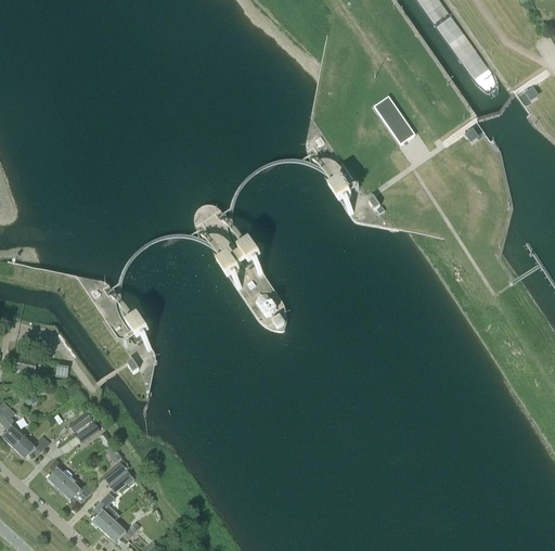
[(532,87),(526,91),(531,98),(537,94),(532,87)]
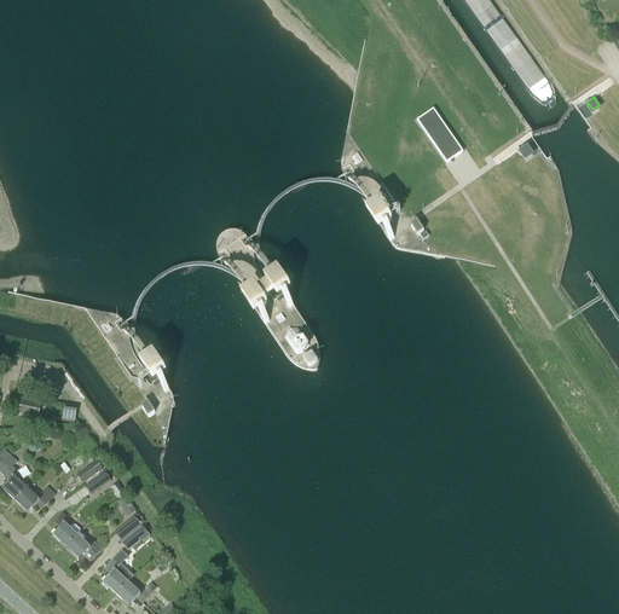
[(446,160),(463,149),(433,105),(417,117),(446,160)]
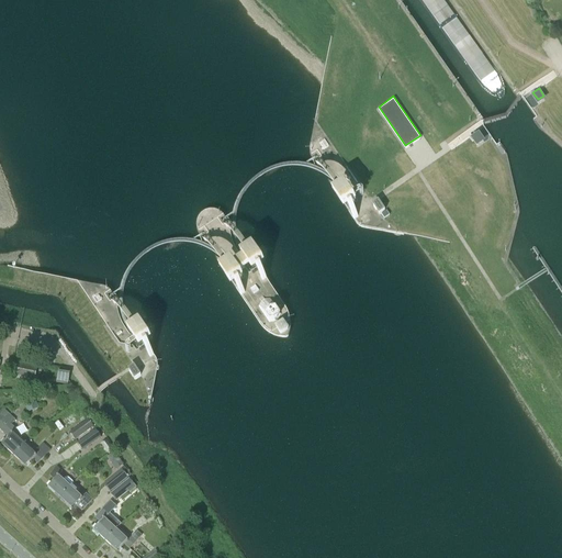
[(479,131),(472,134),(476,142),(483,137),(479,131)]
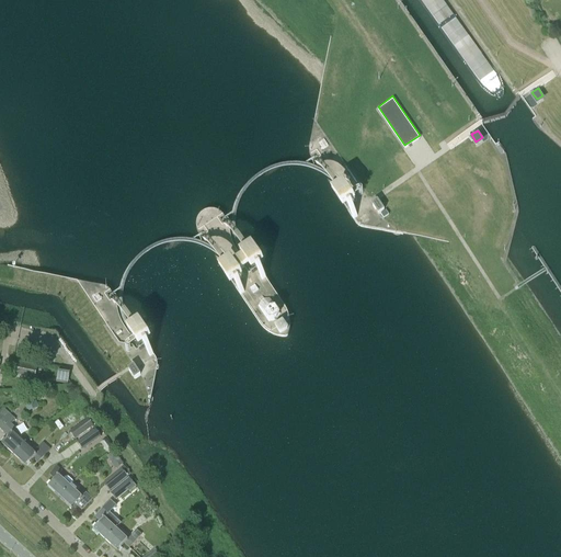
[(384,206),(377,196),(371,200),(378,211),(384,206)]
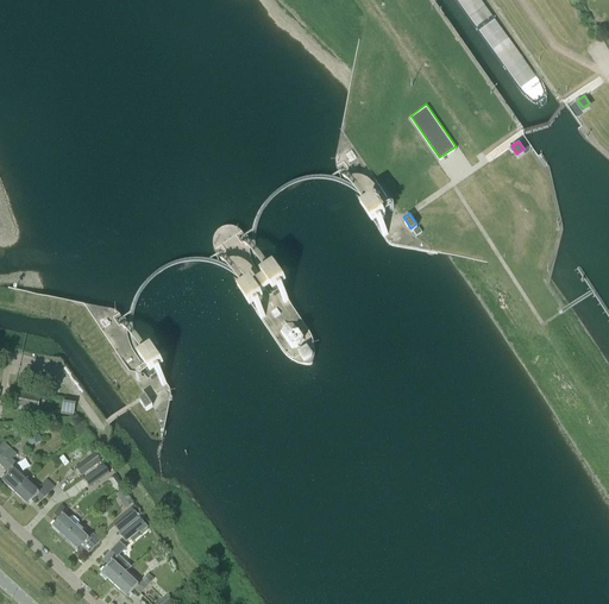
[(293,320),(287,320),(283,322),(281,327),(292,344),(297,343),(300,340),(303,335),(293,320)]
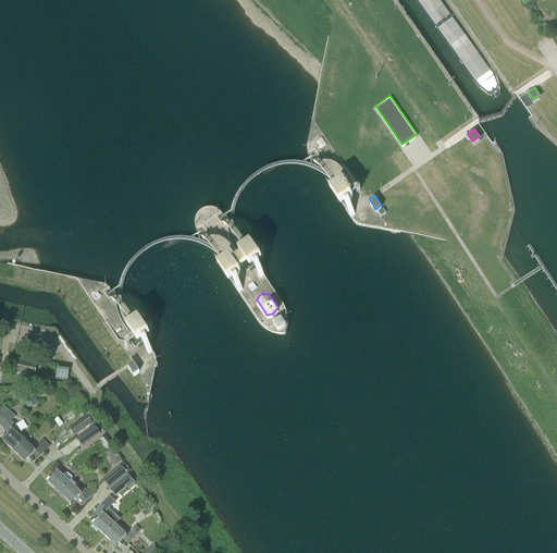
[(285,321),(281,314),(272,319),(276,327),(277,328),(279,328),(285,323),(286,322),(285,321)]
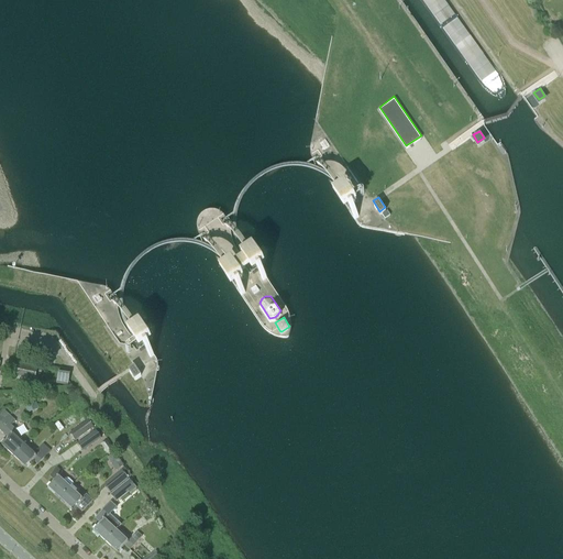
[(20,361),(18,372),(34,375),(36,364),(20,361)]
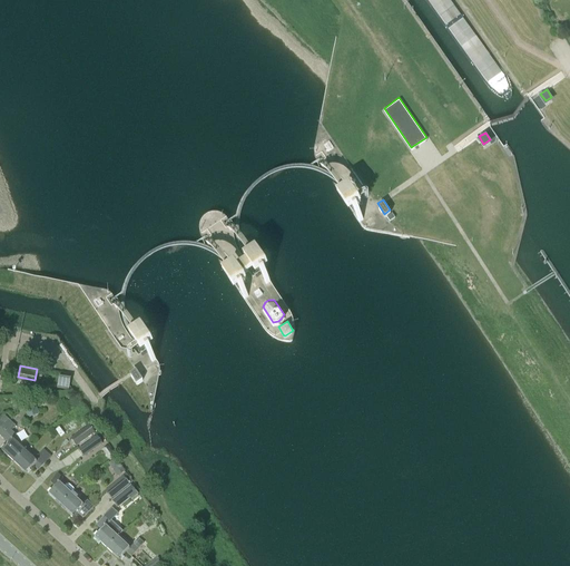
[(143,377),(137,369),(130,373),(136,381),(143,377)]
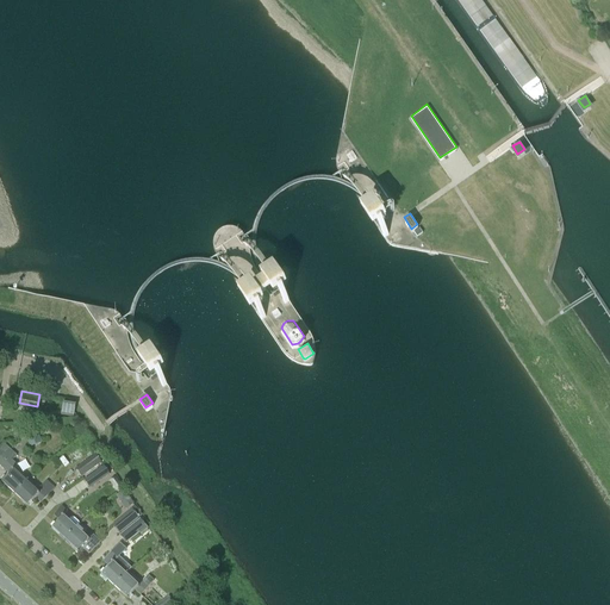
[(37,426),(25,432),(31,444),(43,438),(37,426)]
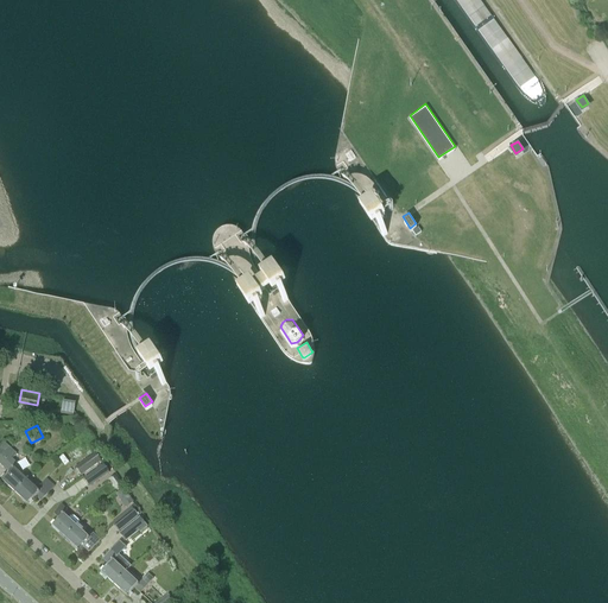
[(1,476),(16,488),(26,476),(13,464),(18,459),(12,455),(17,449),(10,443),(0,452),(0,458),(10,468),(1,476)]
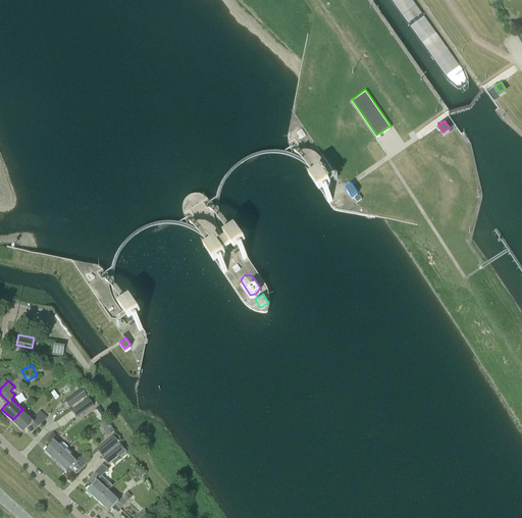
[(82,385),(64,398),(69,405),(87,393),(82,385)]
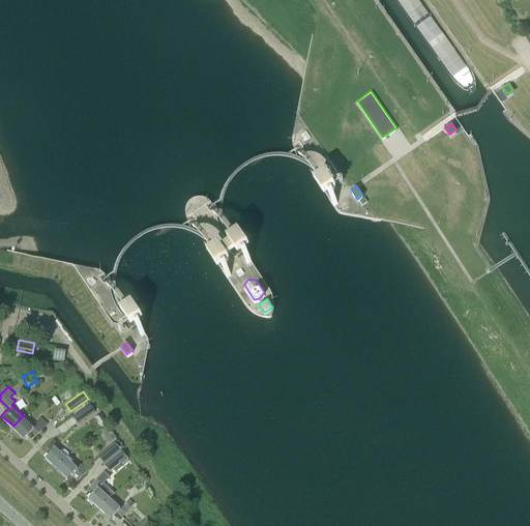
[(89,401),(71,413),(77,420),(94,408),(89,401)]
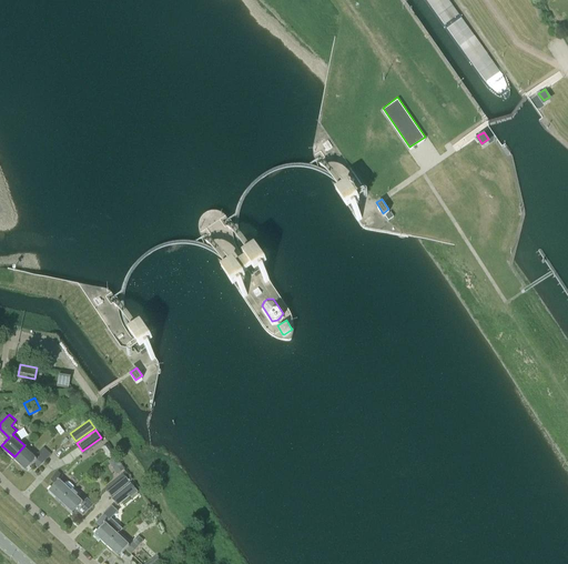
[(108,442),(102,446),(108,455),(113,452),(108,442)]
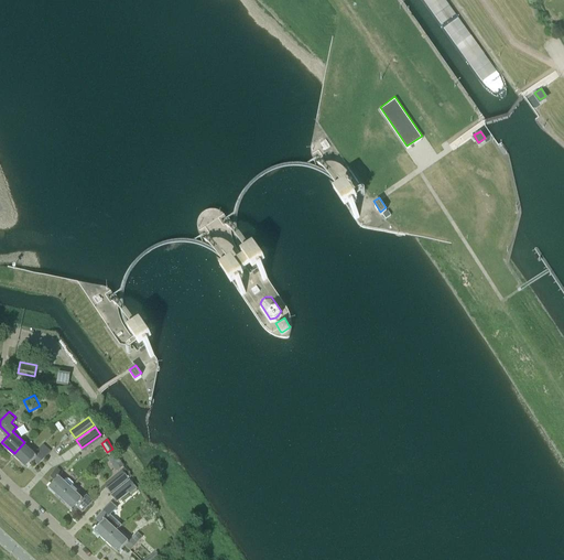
[(36,453),(24,442),(14,453),(26,465),(33,458),(38,462),(51,448),(43,441),(38,447),(40,449),(36,453)]
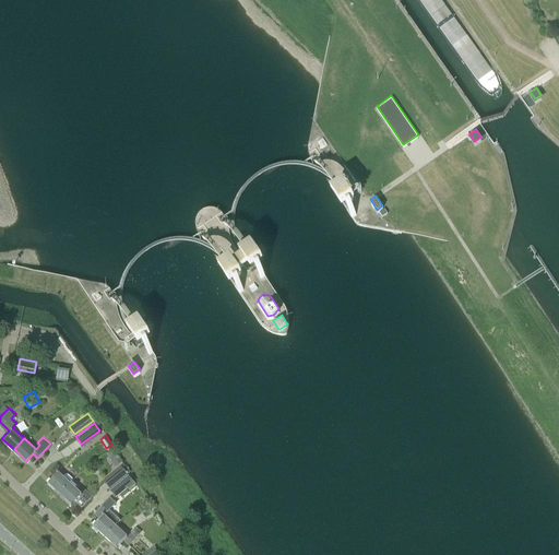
[(114,447),(106,451),(110,458),(118,453),(114,447)]
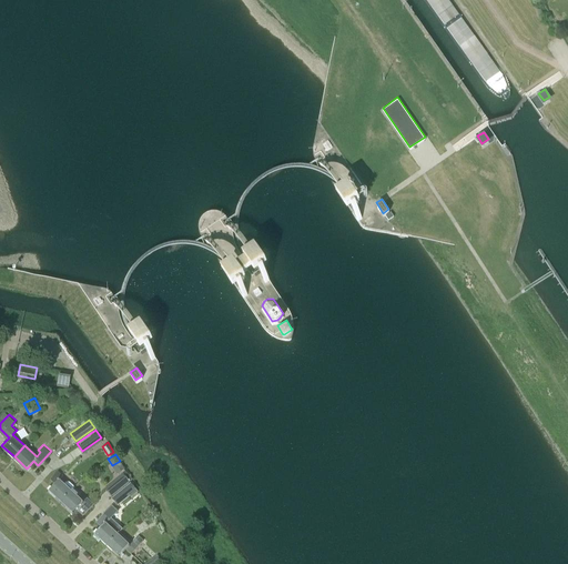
[(60,500),(74,485),(74,484),(69,479),(66,479),(63,480),(62,481),(59,477),(62,473),(58,469),(50,476),(56,481),(48,489),(60,500)]
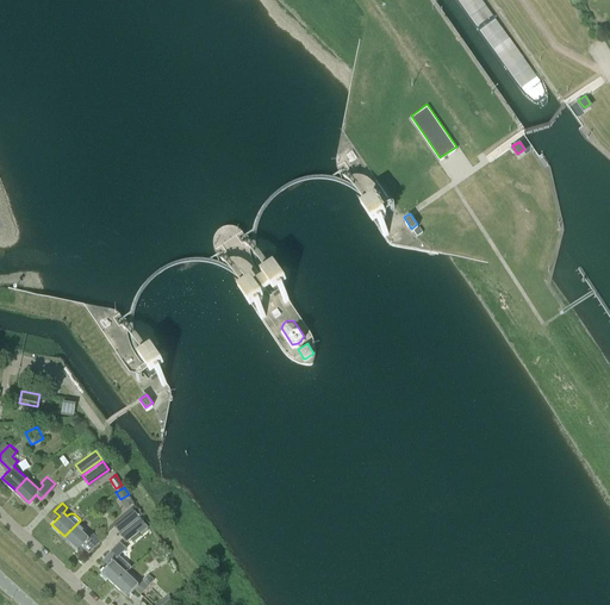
[(119,530),(138,515),(131,506),(112,522),(119,530)]
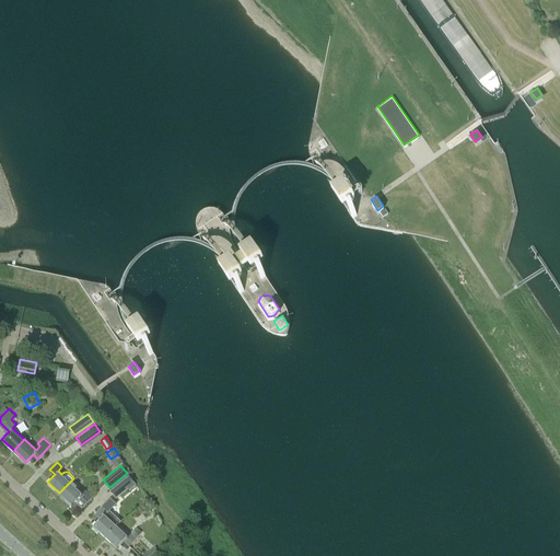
[(73,478),(59,493),(71,504),(74,501),(81,507),(92,495),(85,488),(82,493),(77,488),(78,487),(79,486),(79,484),(73,478)]
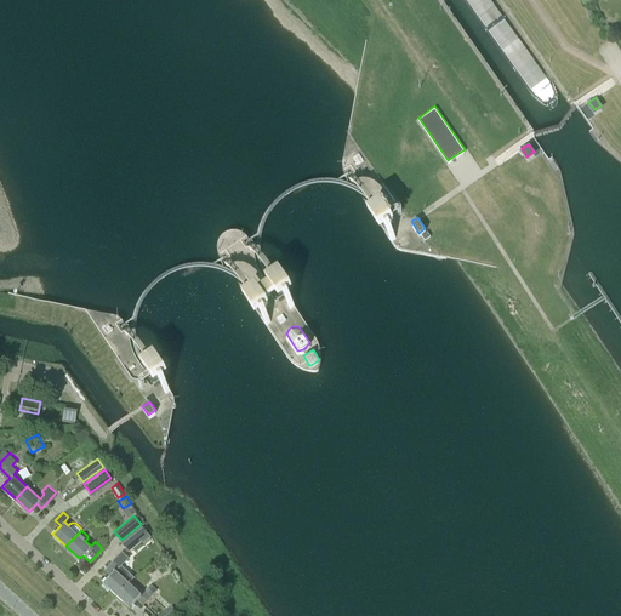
[(135,531),(123,541),(129,549),(142,539),(135,531)]
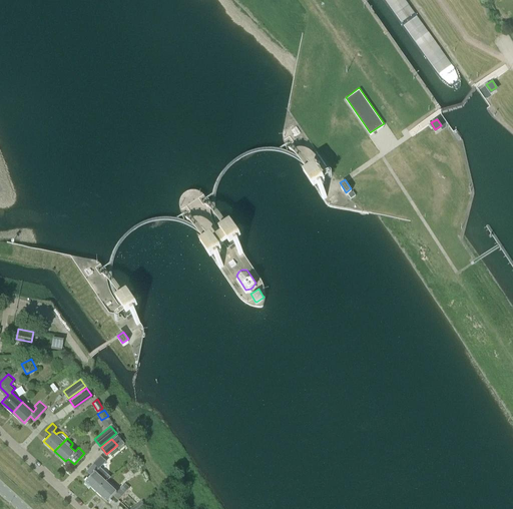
[(91,473),(85,480),(96,490),(106,479),(110,475),(99,465),(105,458),(101,454),(94,462),(87,469),(91,473)]
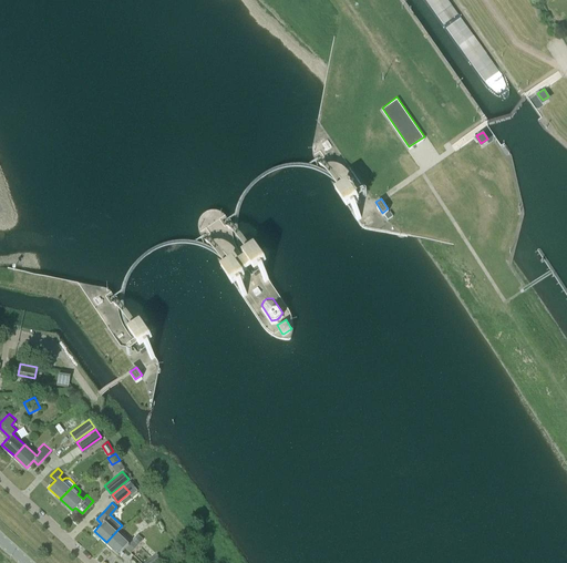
[(138,532),(133,538),(130,542),(117,530),(106,542),(119,553),(126,545),(131,550),(143,536),(138,532)]
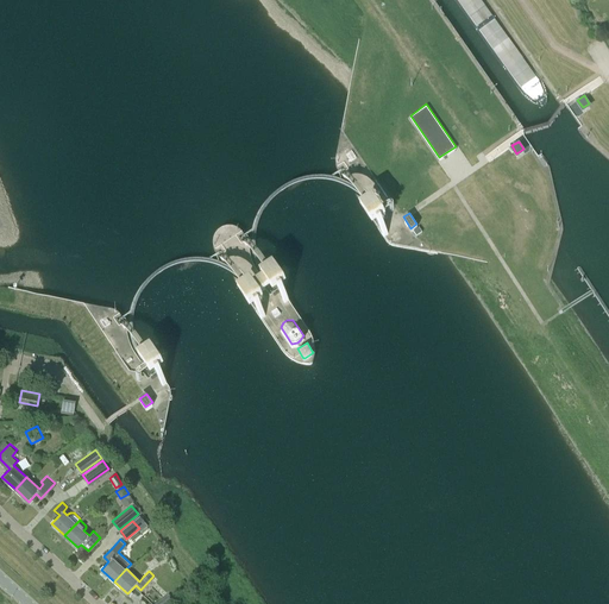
[(154,603),(164,603),(173,598),(168,591),(152,603),(154,603)]
